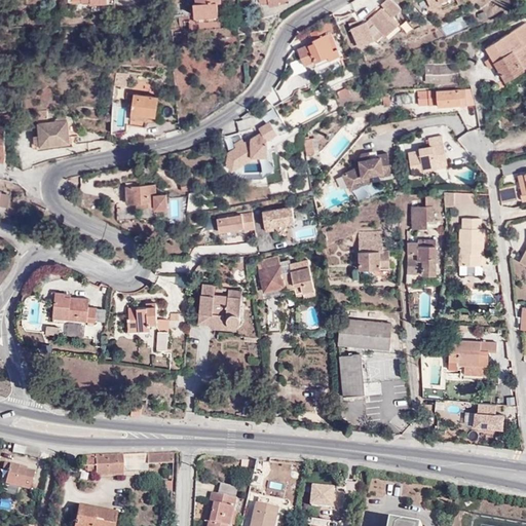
[(195,0),(196,1),(194,1),(196,15),(219,14),(217,0),(221,0),(195,0)]
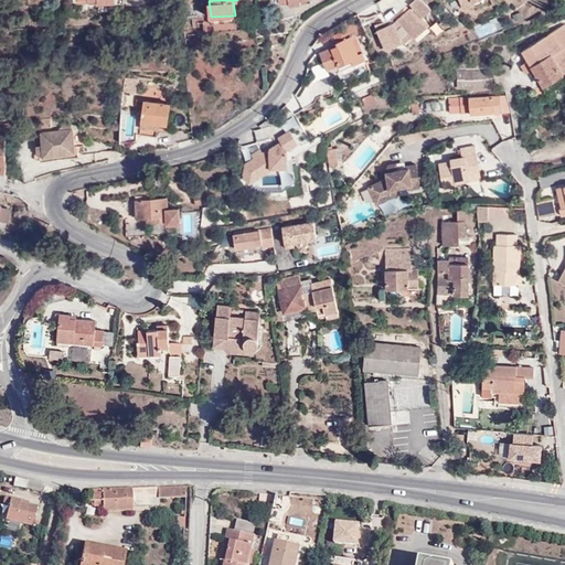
[(394,21),(377,29),(386,49),(404,40),(402,36),(407,31),(413,38),(428,24),(422,16),(430,8),(422,0),(414,0),(409,3),(412,6),(394,21)]
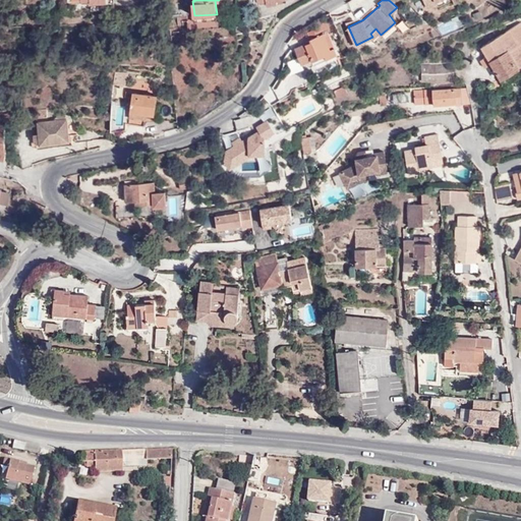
[(115,8),(114,1),(92,2),(92,9),(115,8)]
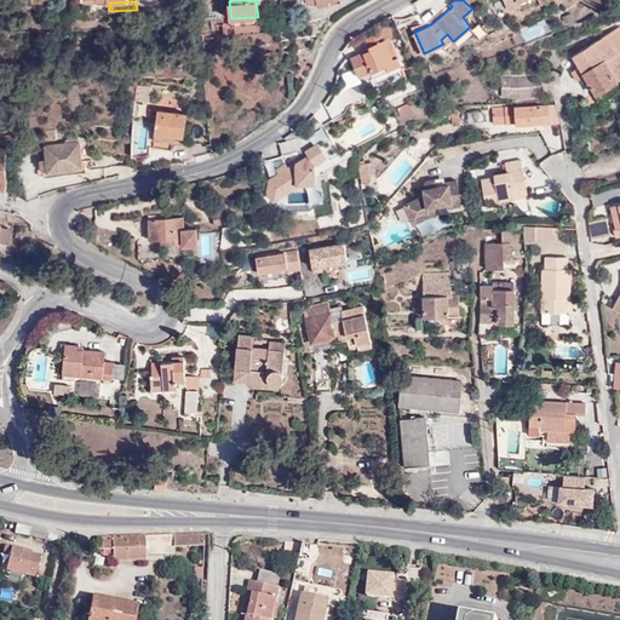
[(392,24),(385,28),(390,39),(396,35),(392,24)]
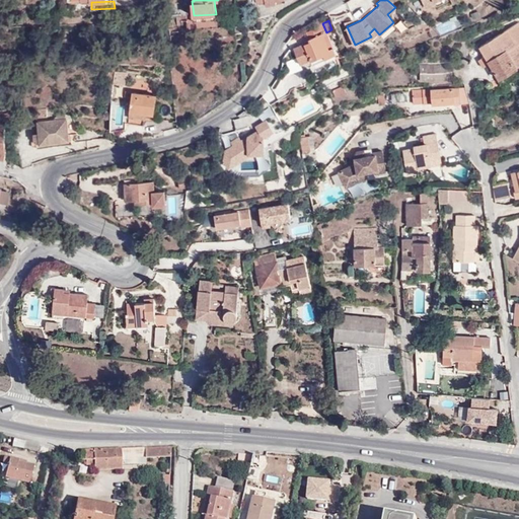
[(512,40),(518,34),(518,22),(479,48),(486,57),(512,40)]
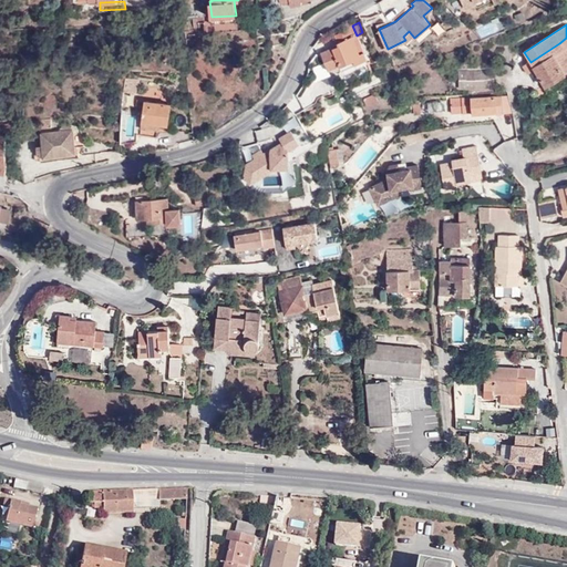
[(357,35),(352,26),(333,33),(338,44),(321,52),(328,69),(341,63),(341,62),(352,57),(359,53),(356,43),(352,37),(357,35)]
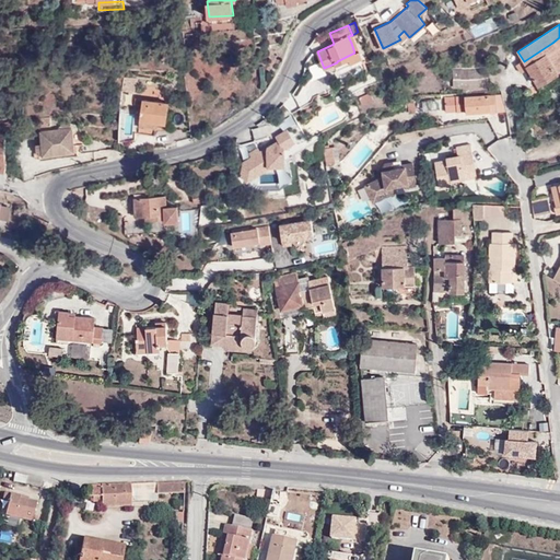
[(354,42),(361,58),(363,57),(356,41),(354,42)]
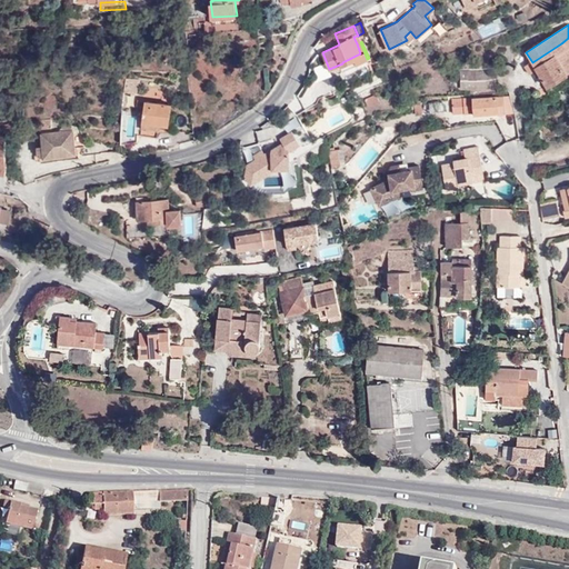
[(357,65),(367,59),(360,42),(357,43),(360,53),(353,57),(357,65)]
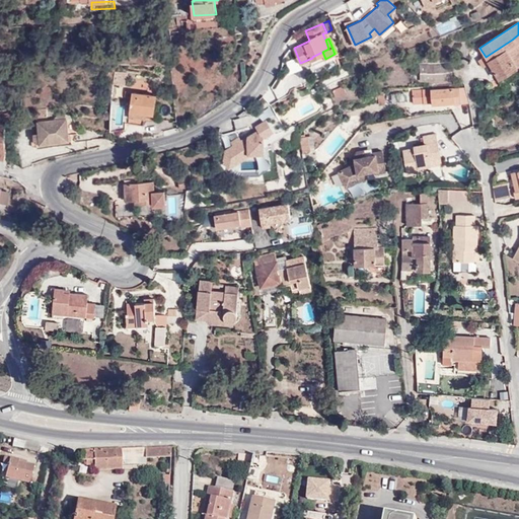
[(518,66),(518,50),(512,40),(486,57),(478,61),(483,68),(490,64),(499,79),(518,66)]
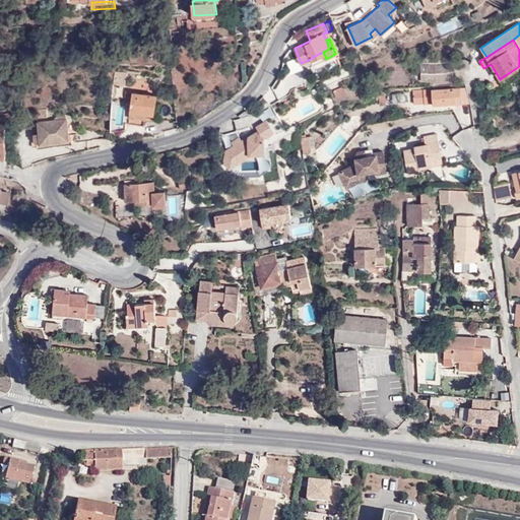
[(421,81),(453,79),(452,64),(420,65),(421,81)]
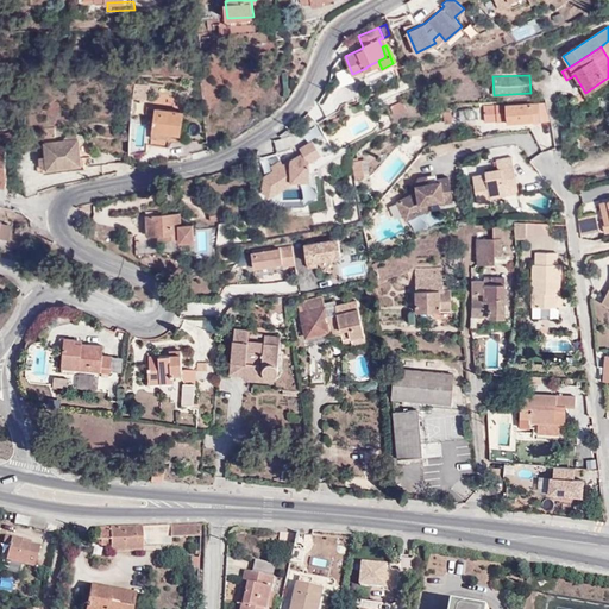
[(394,114),(407,110),(403,100),(390,106),(394,114)]
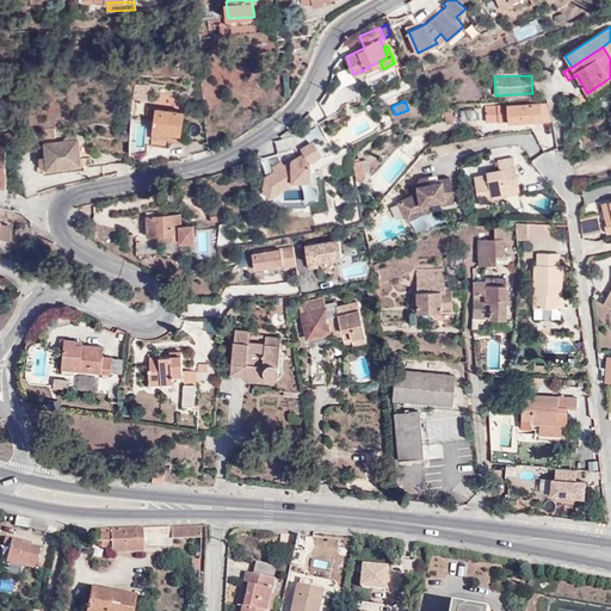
[(551,119),(548,103),(486,106),(486,112),(499,112),(499,122),(508,121),(508,123),(551,119)]
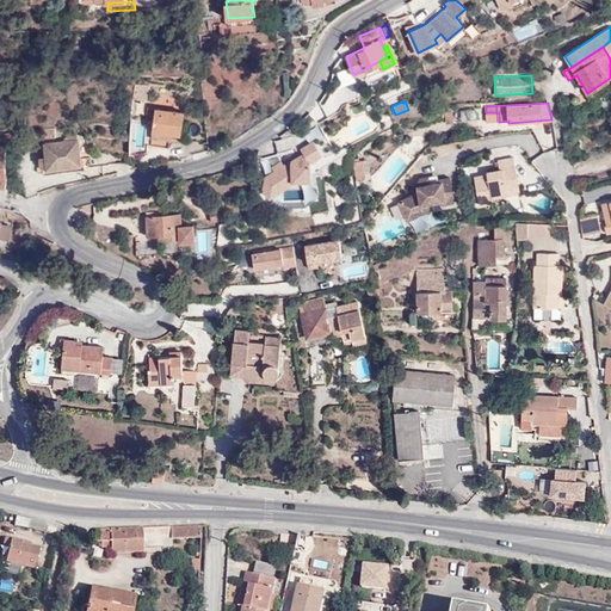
[(181,134),(184,112),(148,107),(146,129),(153,130),(152,144),(170,147),(171,133),(181,134)]
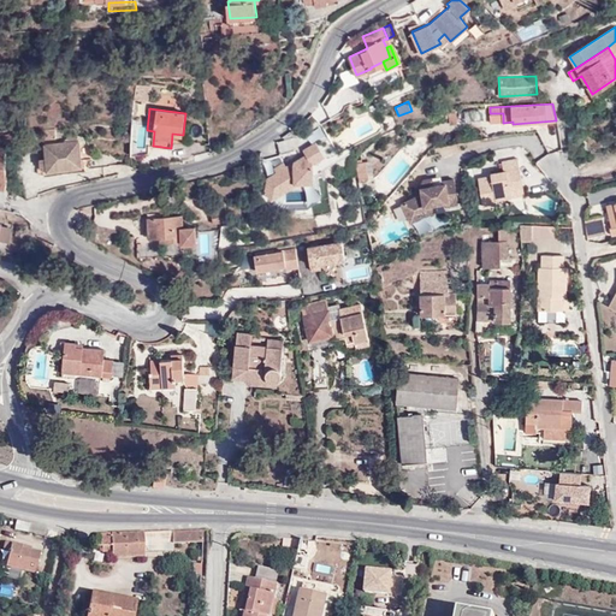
[(491,123),(503,123),(503,113),(490,113),(491,123)]
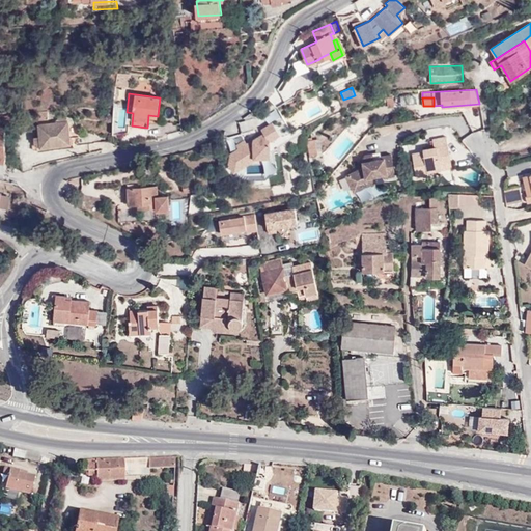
[(309,119),(325,111),(320,103),(305,111),(309,119)]
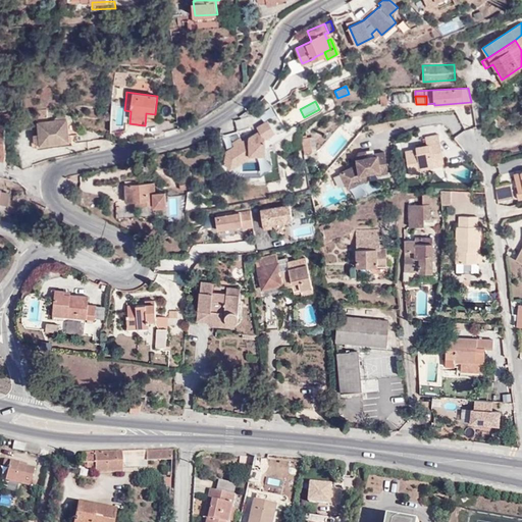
[(165,120),(177,121),(176,105),(167,104),(165,120)]
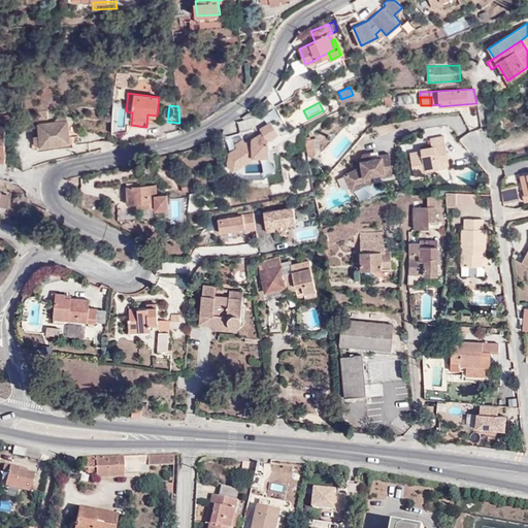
[(29,116),(31,130),(34,131),(35,142),(38,141),(38,145),(40,145),(41,147),(70,143),(68,122),(67,122),(66,120),(65,120),(64,116),(59,117),(59,121),(50,122),(47,109),(35,110),(36,116),(29,116)]
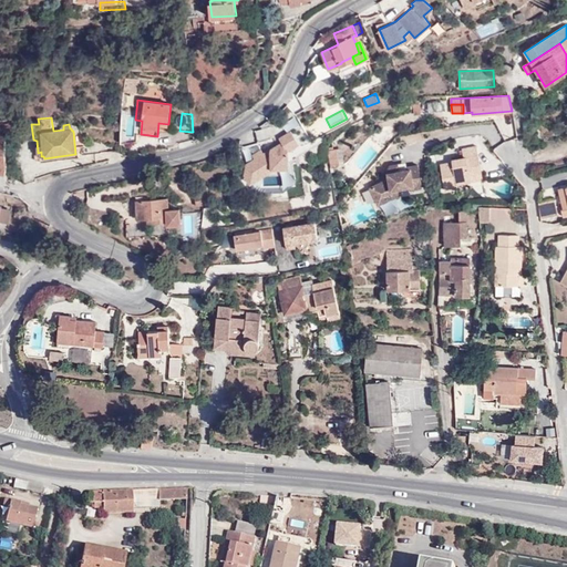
[(20,140),(33,140),(31,124),(19,124),(20,140)]
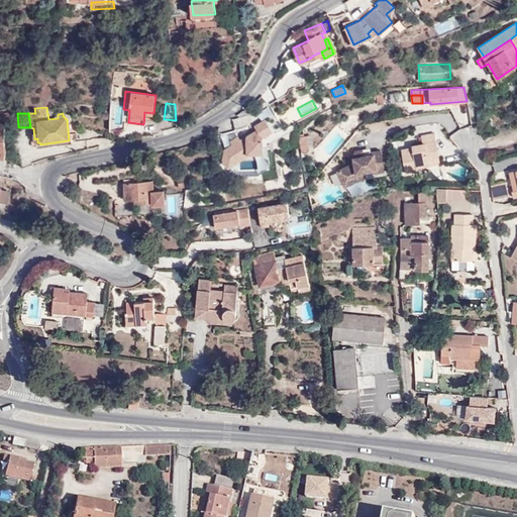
[(428,160),(439,158),(435,133),(422,135),(422,143),(413,145),(412,147),(402,149),(406,173),(417,171),(416,167),(429,165),(428,160)]
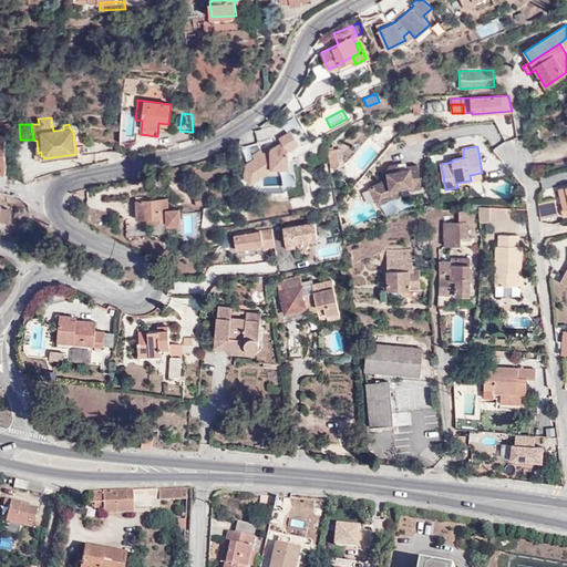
[(331,168),(339,166),(338,161),(341,161),(339,150),(337,151),(336,147),(330,148),(330,152),(328,152),(331,168)]
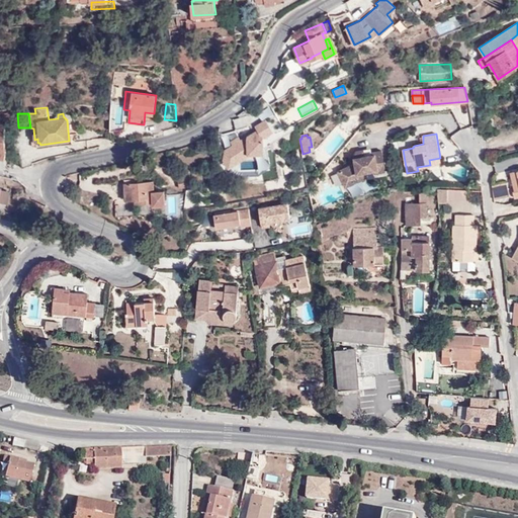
[(371,153),(371,154),(371,158),(365,159),(364,156),(363,150),(356,151),(353,156),(354,162),(338,171),(343,183),(357,176),(357,174),(364,171),(373,170),(374,172),(385,171),(382,151),(371,153)]
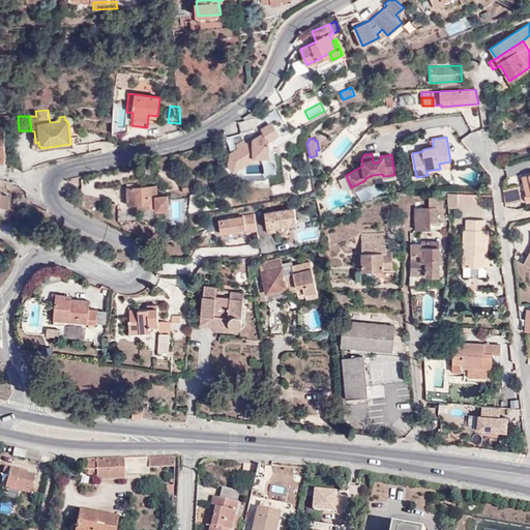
[(23,171),(33,168),(29,154),(20,156),(23,171)]
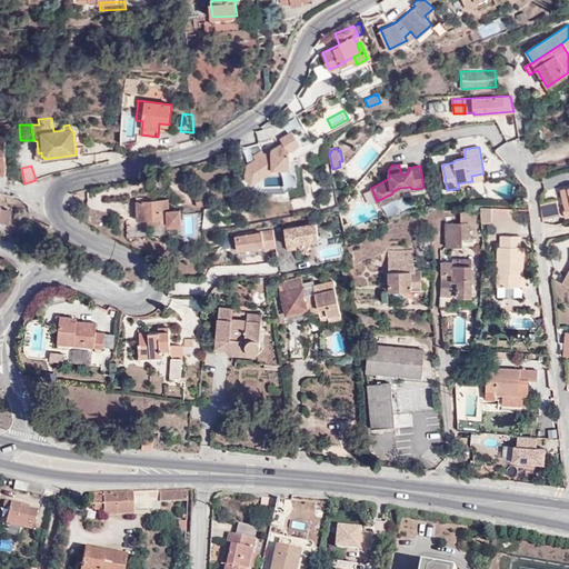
[(286,178),(305,175),(302,166),(285,169),(286,178)]
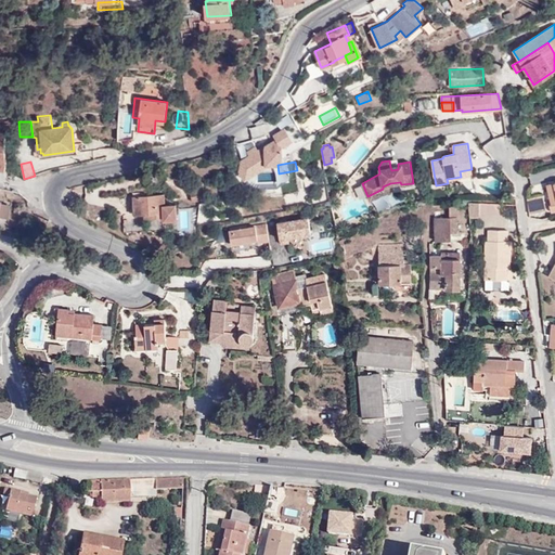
[(281,190),(301,185),(298,170),(297,170),(279,173),(278,175),(281,190)]
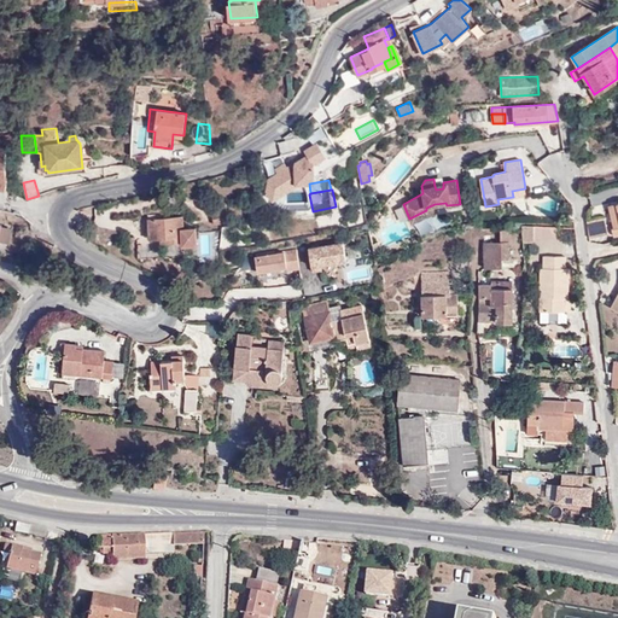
[(436,213),(435,204),(426,208),(426,210),(409,219),(412,222),(425,216),(436,213)]
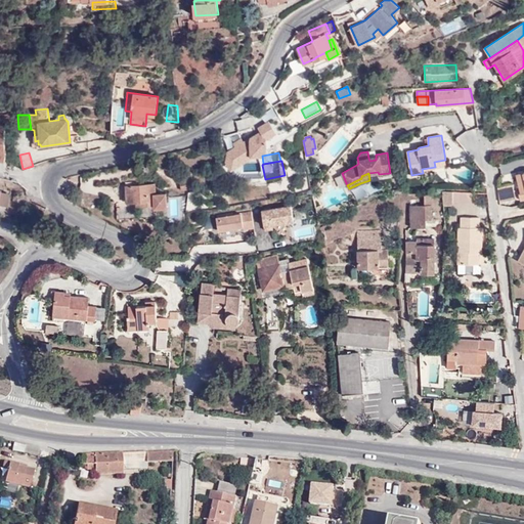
[(194,187),(192,177),(179,179),(182,189),(194,187)]
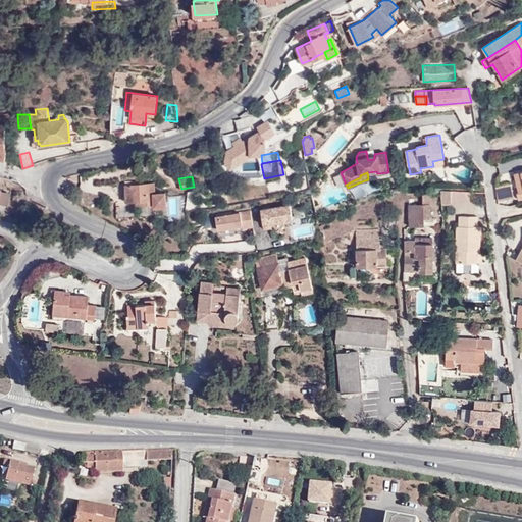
[(142,200),(143,204),(154,203),(154,207),(166,206),(165,192),(155,193),(154,183),(124,186),(125,201),(136,200),(142,200)]
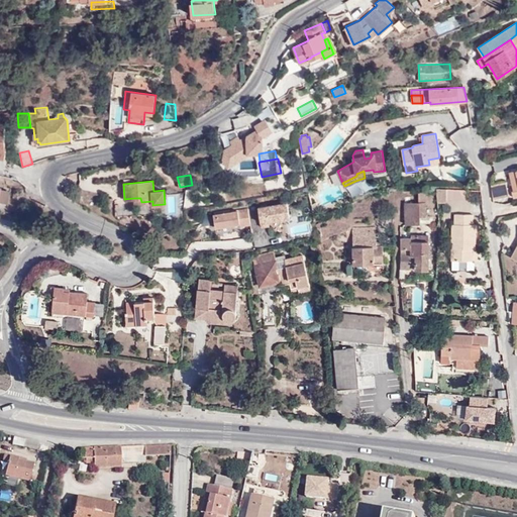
[(493,200),(509,195),(506,182),(491,185),(493,200)]
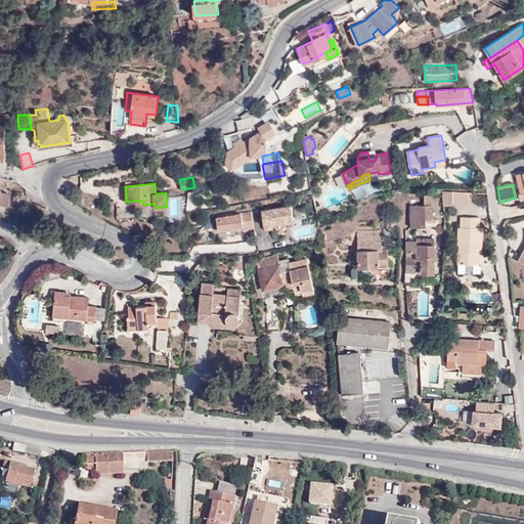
[(452,205),(452,190),(442,189),(443,205),(452,205)]
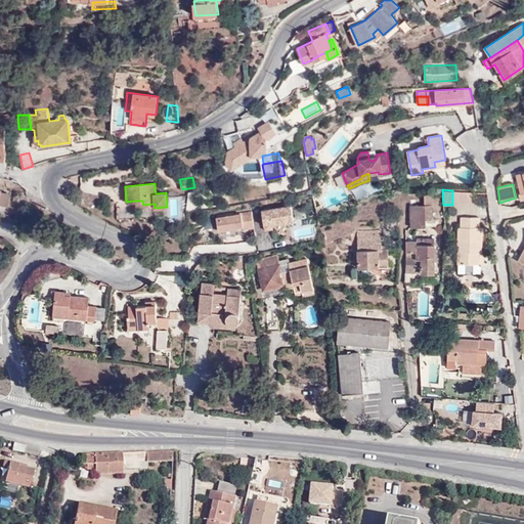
[(0,190),(0,205),(8,207),(10,194),(1,192),(1,191),(0,190)]
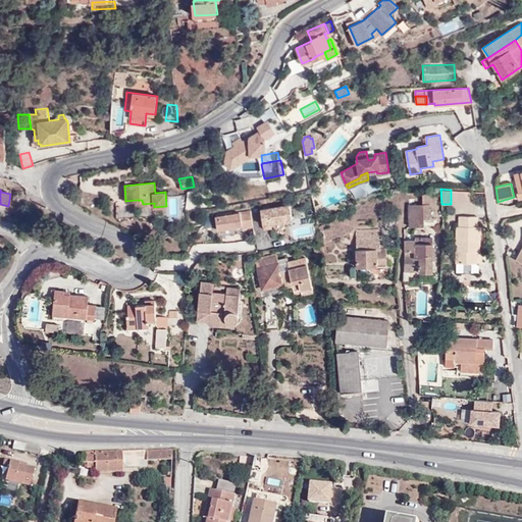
[(296,201),(305,198),(303,191),(294,193),(296,201)]
